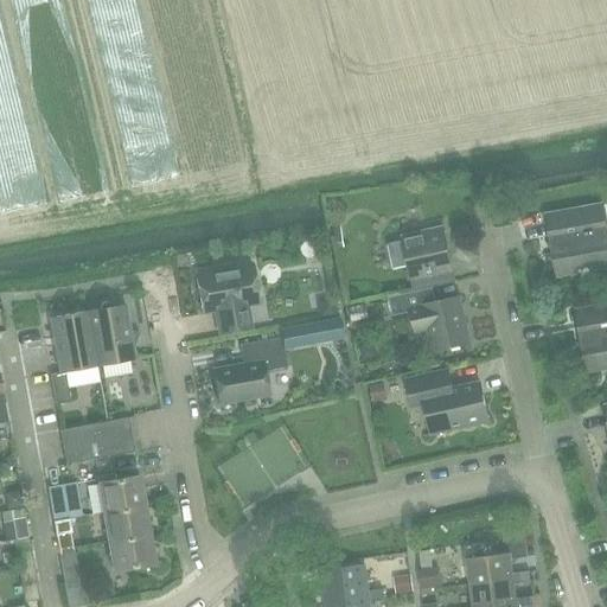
[(558,273),(606,262),(606,232),(602,210),(548,221),(558,273)]
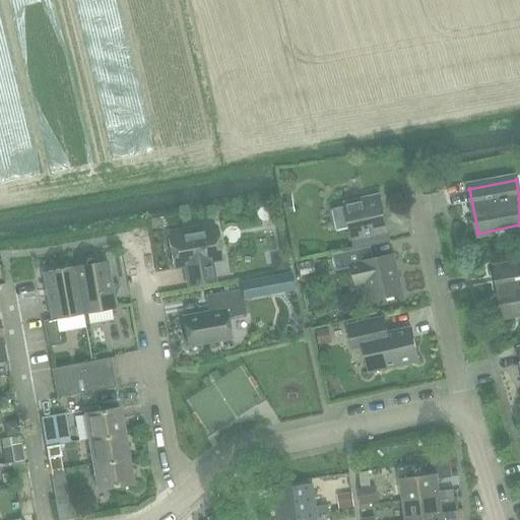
[(293,195),(284,197),(287,213),(296,212),(293,195)]
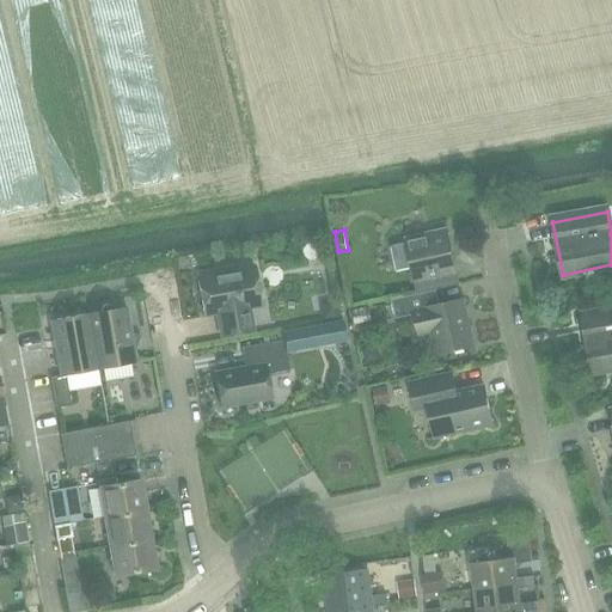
[(397,273),(412,269),(417,294),(460,285),(448,233),(405,243),(407,244),(391,248),(397,273)]
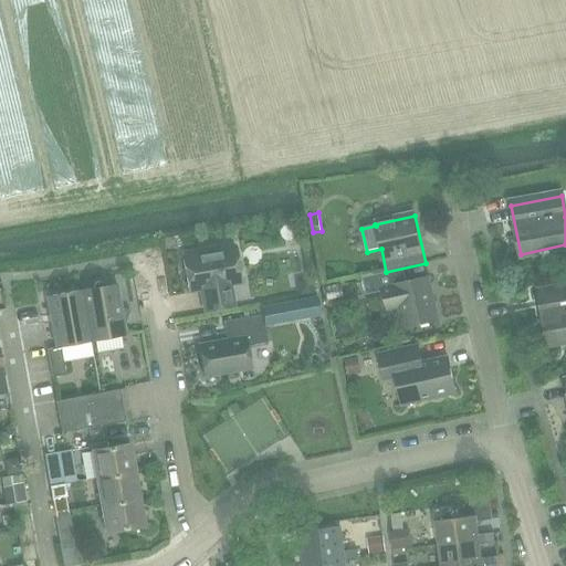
[(205,312),(237,306),(233,286),(244,284),(237,247),(184,257),(190,293),(201,291),(205,312)]
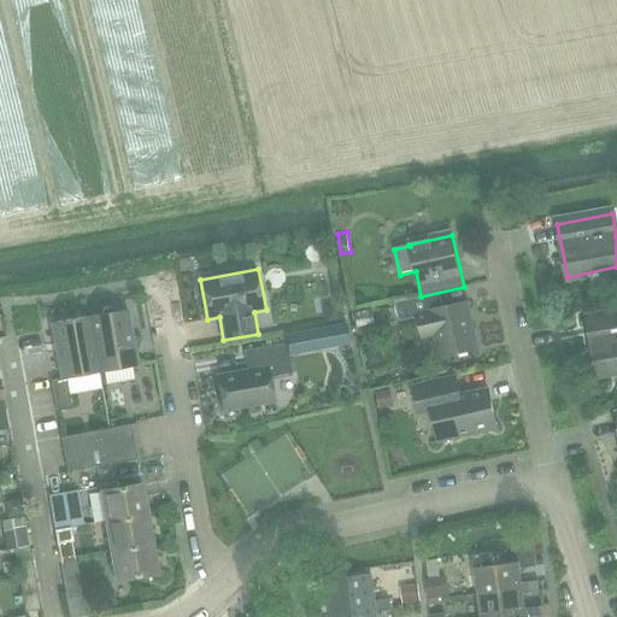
[(422,339),(434,335),(439,358),(479,350),(469,303),(444,307),(440,293),(397,304),(400,319),(417,315),(422,339)]
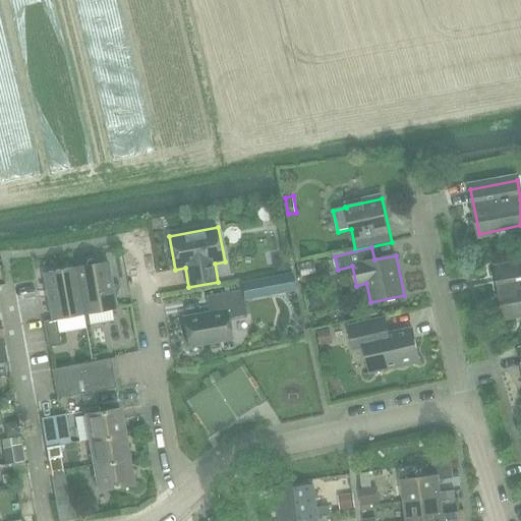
[(287,256),(273,258),(275,273),(289,270),(287,256)]
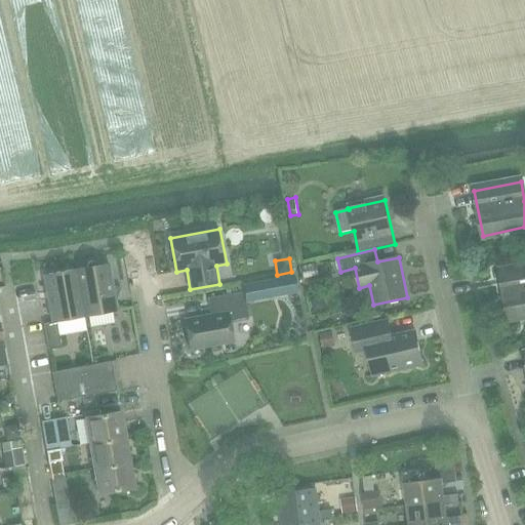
[(76,270),(85,316),(117,311),(116,304),(122,288),(113,285),(109,264),(97,266),(97,265),(96,264),(96,263),(94,261),(93,261),(92,261),(90,263),(89,263),(88,264),(88,265),(88,266),(88,267),(88,268),(76,270)]
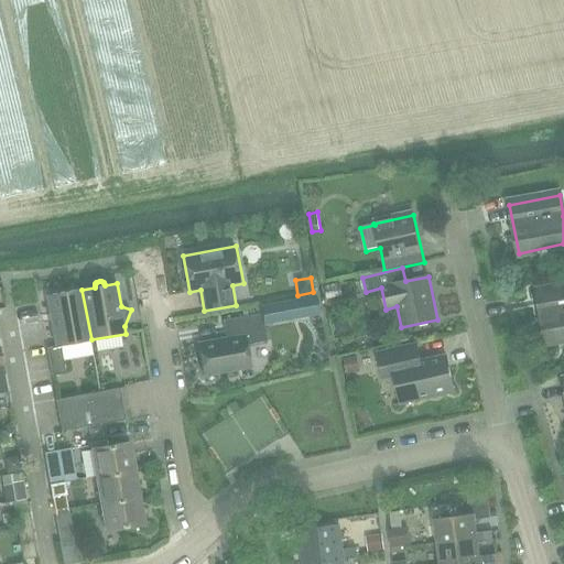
[(340,282),(325,285),(325,286),(328,299),(328,301),(344,297),(340,282)]
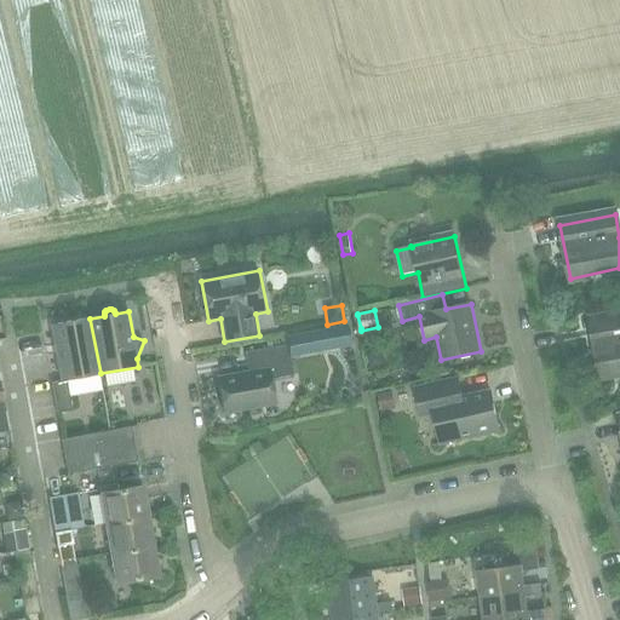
[(601,375),(619,372),(619,316),(590,322),(601,375)]
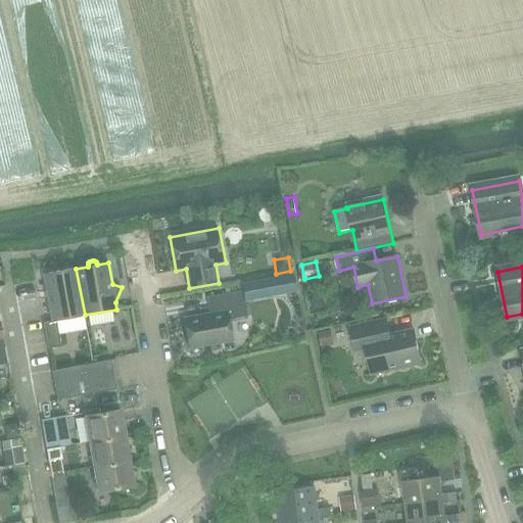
[(52,321),(44,323),(49,348),(61,346),(56,320),(85,315),(76,269),(44,275),(52,321)]
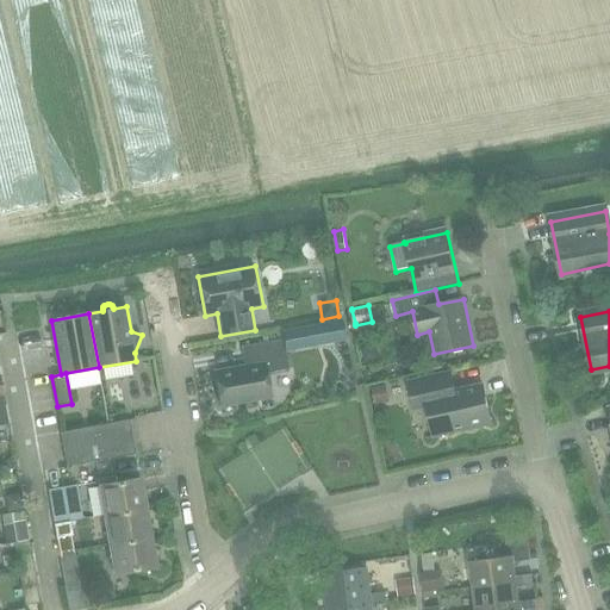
[(246,366),(215,372),(222,406),(273,397),(268,373),(290,369),(287,358),(286,350),(347,340),(342,319),(282,330),(284,338),(242,347),(246,366)]
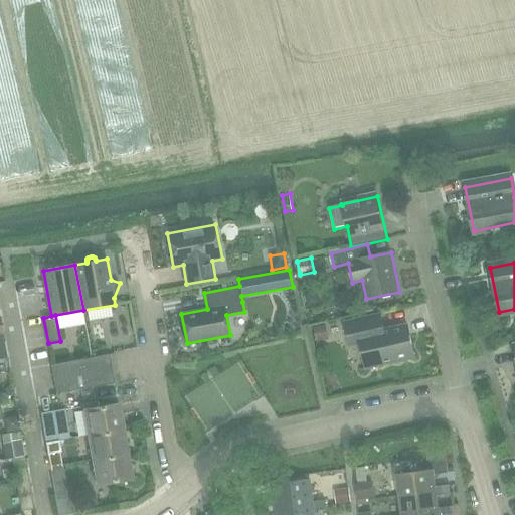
[(384,329),(380,314),(345,322),(350,346),(361,343),(367,369),(415,358),(408,324),(384,329)]
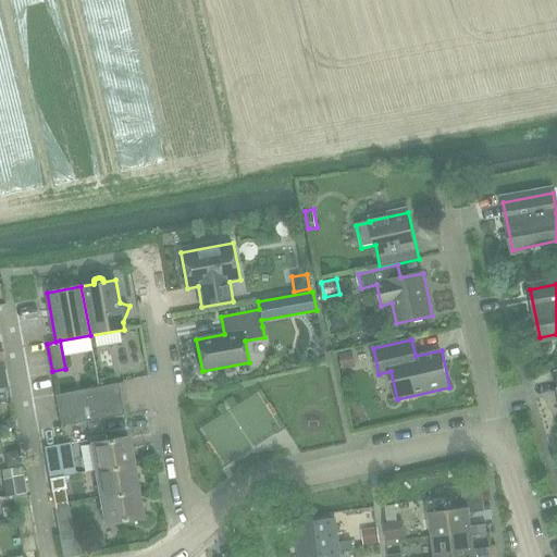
[(353,351),(339,355),(343,369),(356,367),(353,351)]
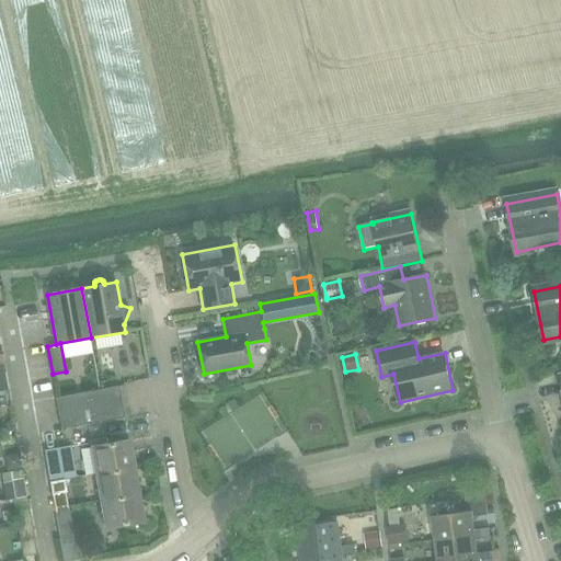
[(100,390),(88,392),(90,408),(92,423),(101,422),(105,421),(117,419),(125,418),(119,387),(100,390)]
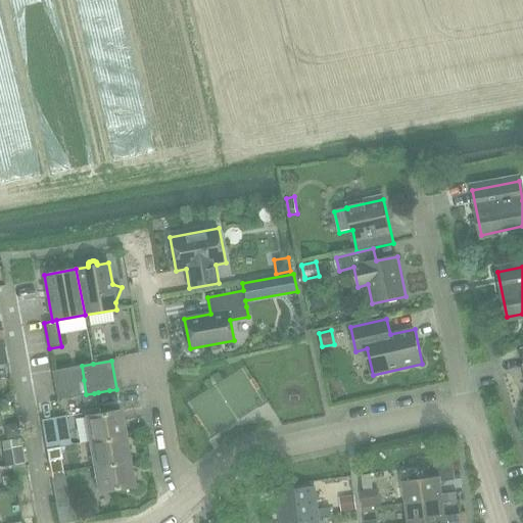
[(52,371),(55,385),(84,380),(82,366),(52,371)]
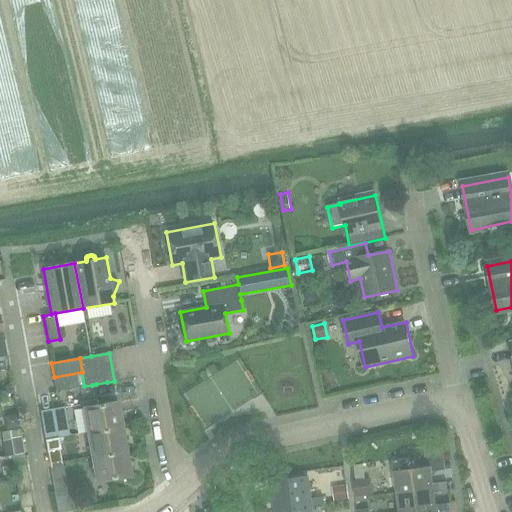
[(54,377),(56,391),(80,387),(84,386),(82,372),(54,377)]
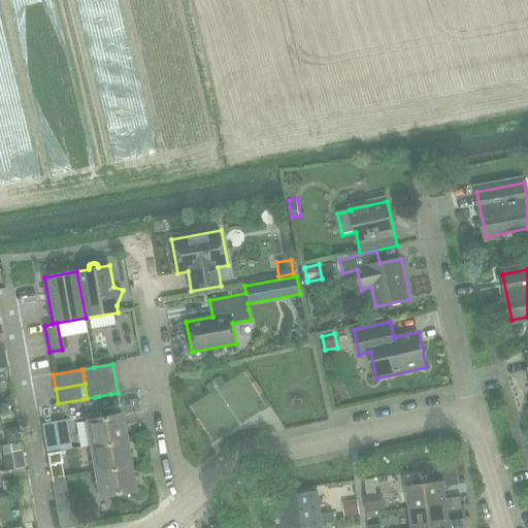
[(87,398),(83,399),(85,410),(97,408),(95,397),(87,398)]
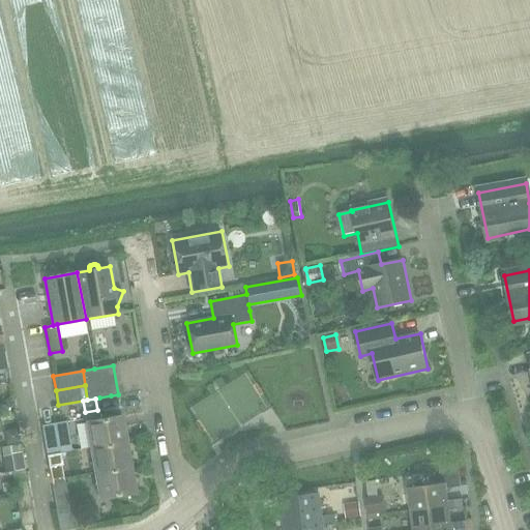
[(91,448),(127,441),(122,415),(115,416),(102,418),(86,421),(91,448)]
